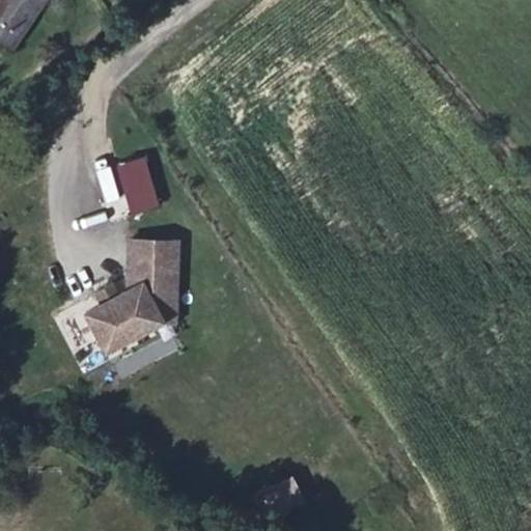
[(40,0),(0,0),(0,39),(8,46),(40,0)]
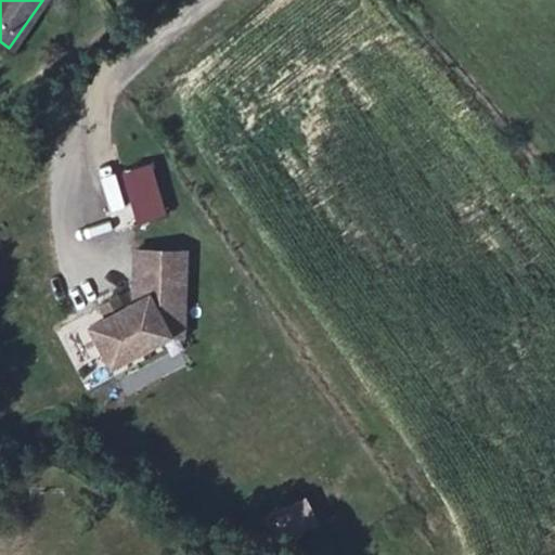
[(118,172),(134,227),(167,217),(151,163),(118,172)]
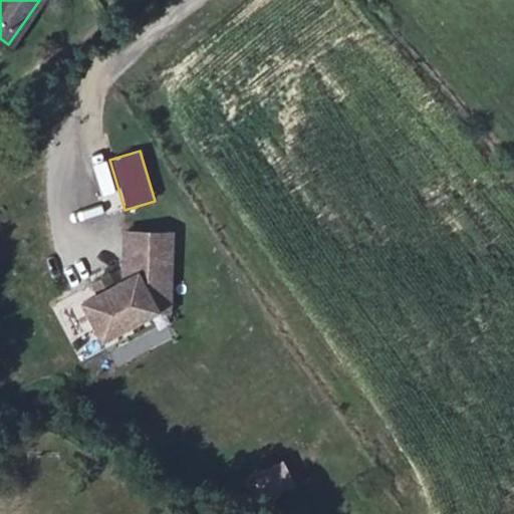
[(114,188),(107,159),(92,163),(99,192),(114,188)]
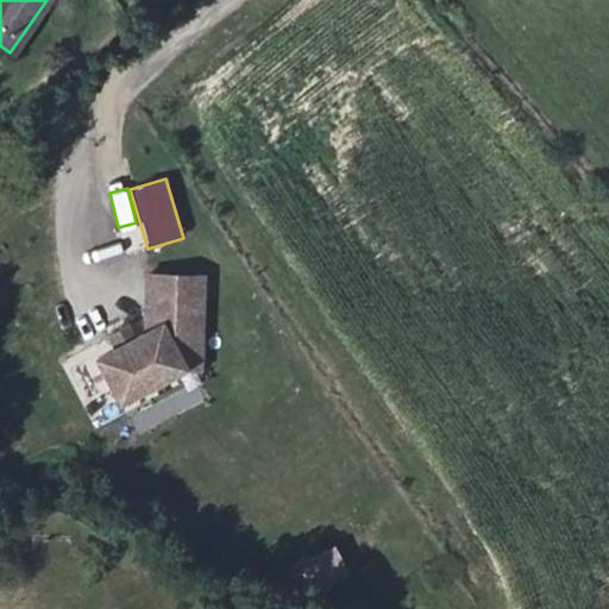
[(145,333),(92,364),(124,416),(205,366),(206,276),(148,276),(145,333)]
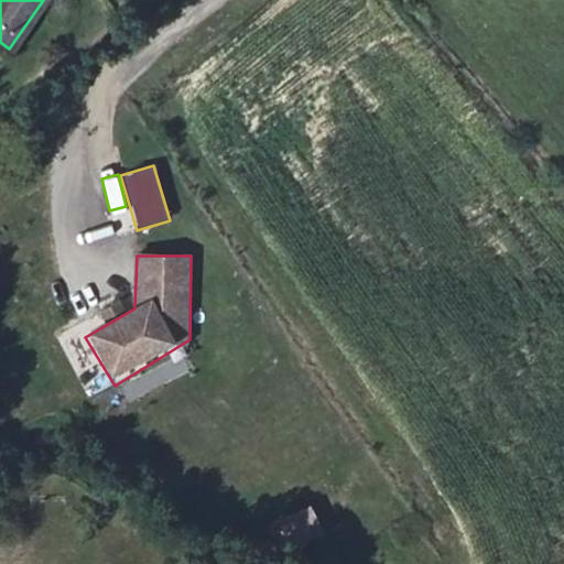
[(305,506),(274,522),(281,535),(313,520),(305,506)]
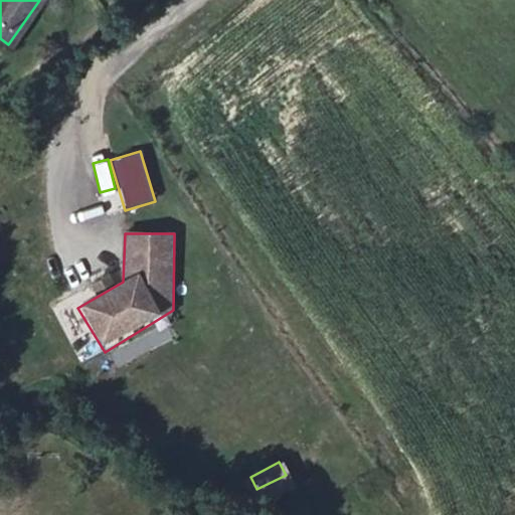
All buildings are outlined.
